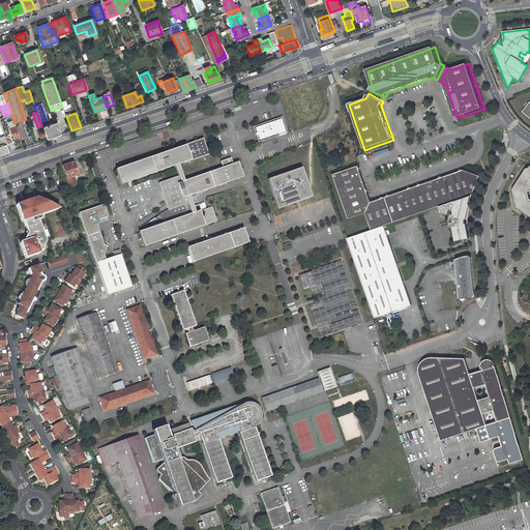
[(287,134),(291,133),(286,117),(257,128),(261,141),(287,131),(287,134)]
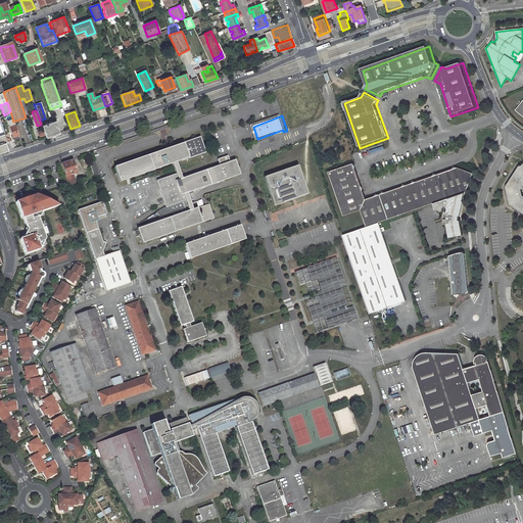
[(59,133),(55,121),(41,126),(45,138),(59,133)]
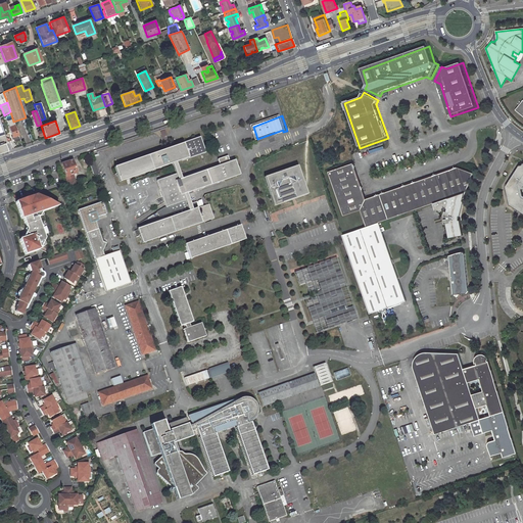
[(8,127),(13,140),(18,138),(14,126),(14,125),(14,123),(11,124),(12,126),(8,127)]
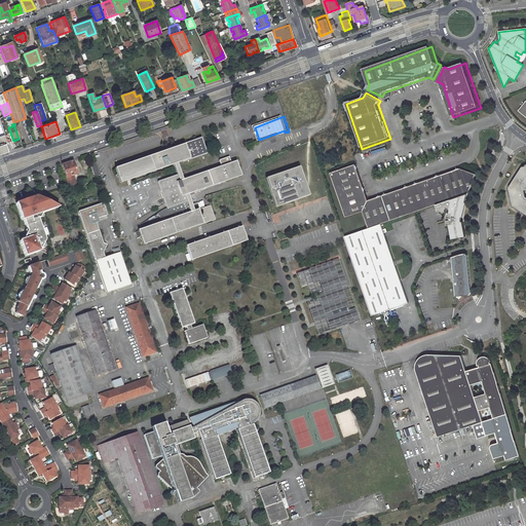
[(5,135),(0,136),(0,154),(11,151),(8,143),(5,135)]
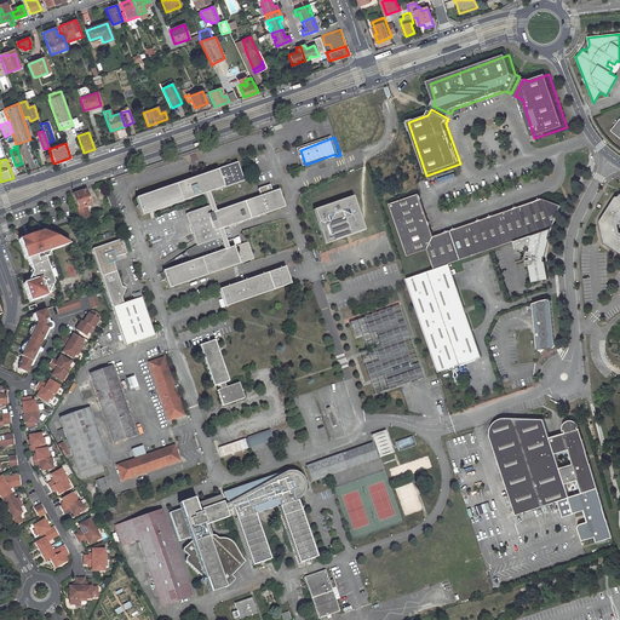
[(143,214),(206,194),(210,205),(191,211),(202,244),(197,245),(187,251),(191,258),(199,254),(202,258),(165,271),(166,273),(161,274),(162,280),(167,279),(171,287),(257,259),(251,241),(229,248),(223,229),(286,208),(280,190),(274,193),(271,185),(259,189),(262,196),(217,211),(211,191),(246,181),(240,162),(235,164),(233,165),(205,173),(199,176),(136,196),(143,214)]
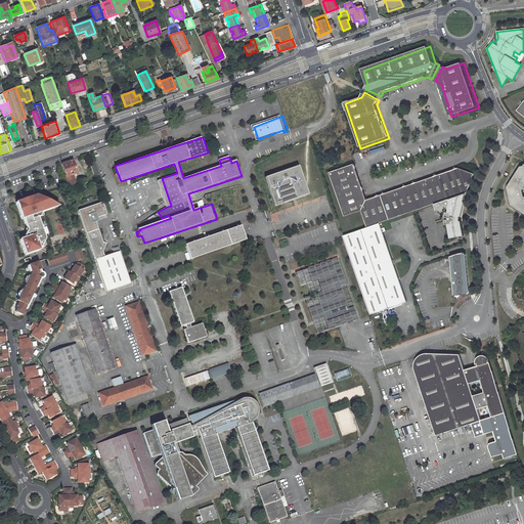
[(78,173),(74,161),(61,165),(70,188),(78,186),(74,174),(78,173)]
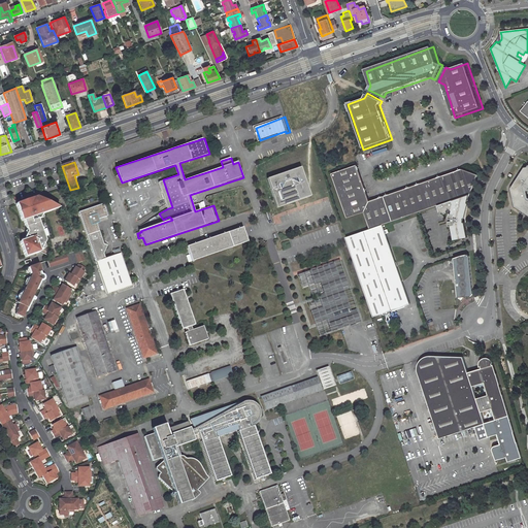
[(100,175),(96,163),(91,164),(96,177),(100,175)]
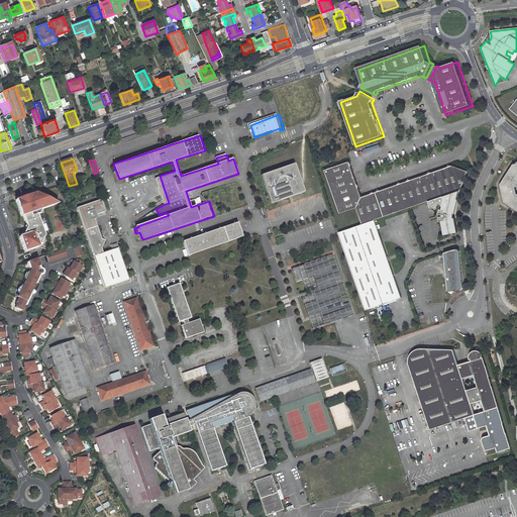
[(362,224),(442,196),(459,191),(467,171),(451,165),(359,196),(347,161),(322,169),(337,213),(355,206),(362,224)]
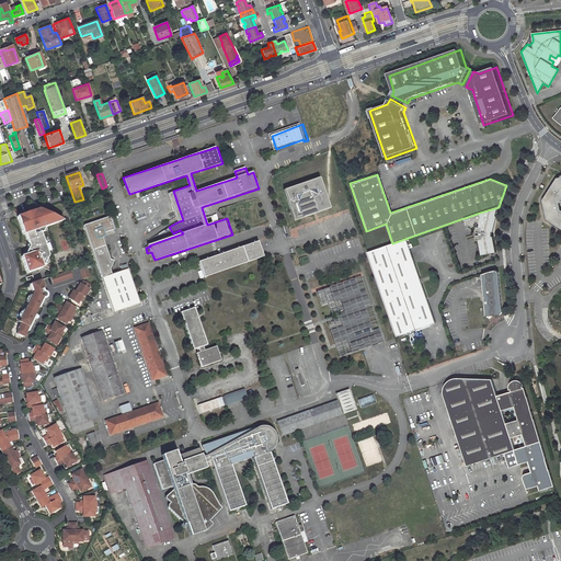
[(560,176),(557,178),(542,199),(547,220),(560,229),(560,176)]
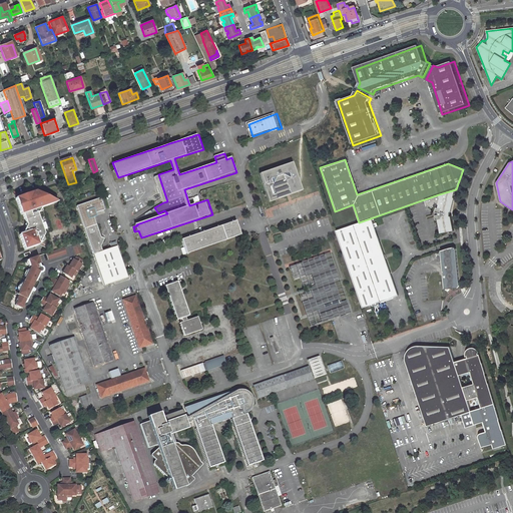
[(294,162),(280,167),(282,175),(289,172),(290,175),(298,172),(294,162)]
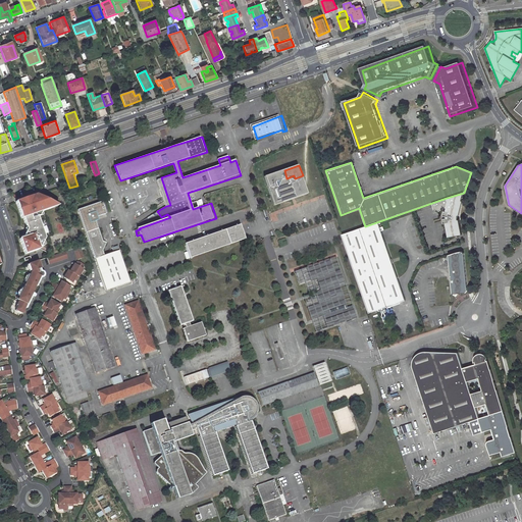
[(295,200),(290,185),(296,183),(297,186),(299,186),(306,183),(303,175),(295,178),(294,175),(286,178),(284,170),(276,173),(279,183),(276,184),(277,186),(270,188),(272,195),(283,192),(286,202),(295,200)]
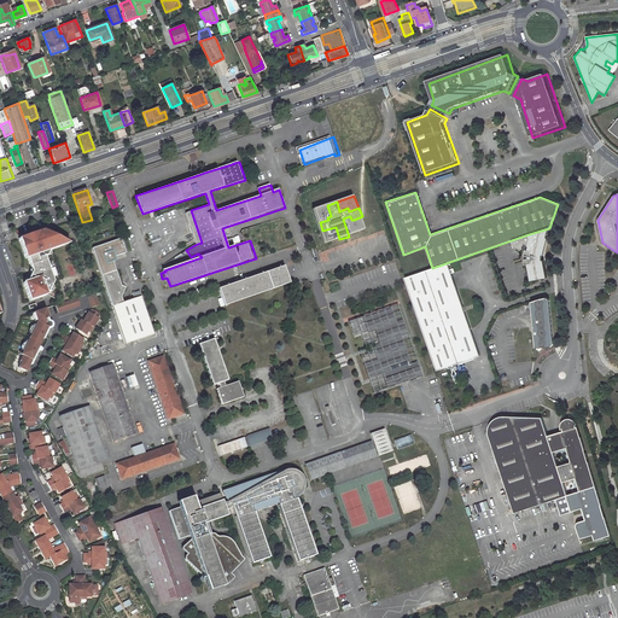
[(320,222),(328,220),(327,217),(331,216),(327,205),(315,209),(320,222)]
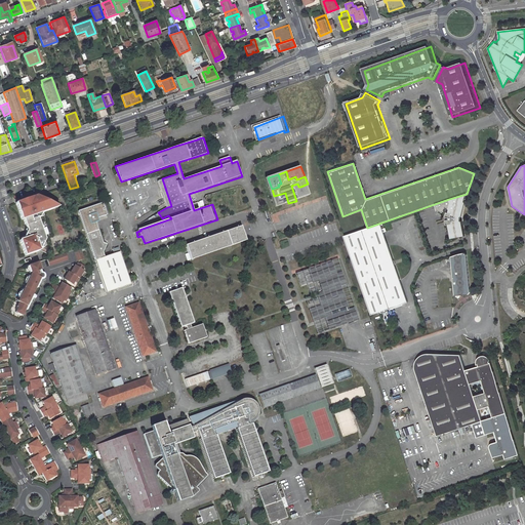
[(162,178),(157,180),(167,207),(171,206),(162,178)]
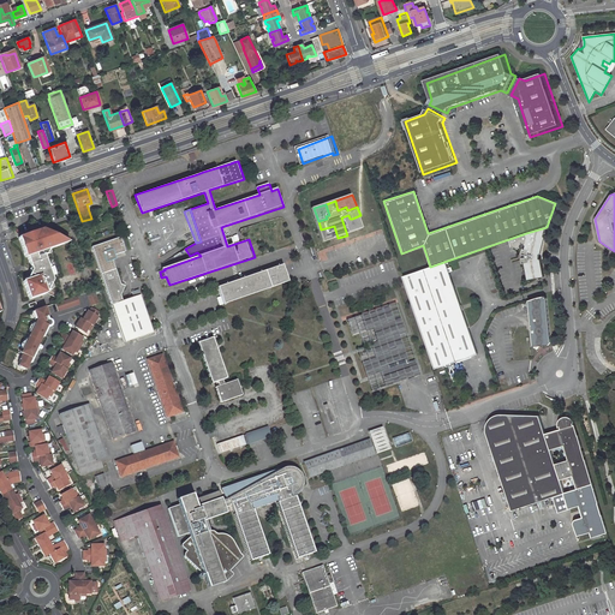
[(347,236),(365,228),(360,215),(352,219),(350,219),(348,215),(341,218),(347,236)]
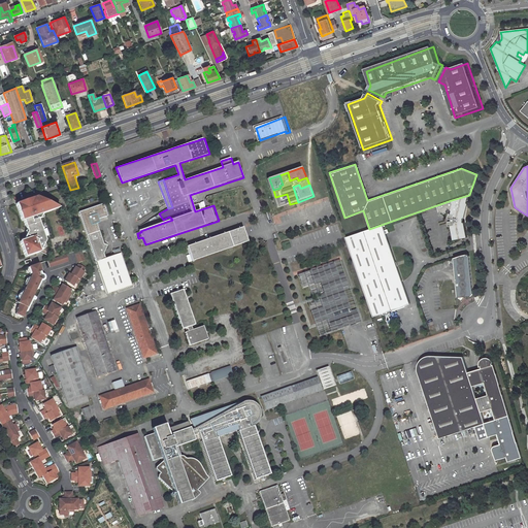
[(279,208),(290,204),(287,194),(275,197),(279,208)]
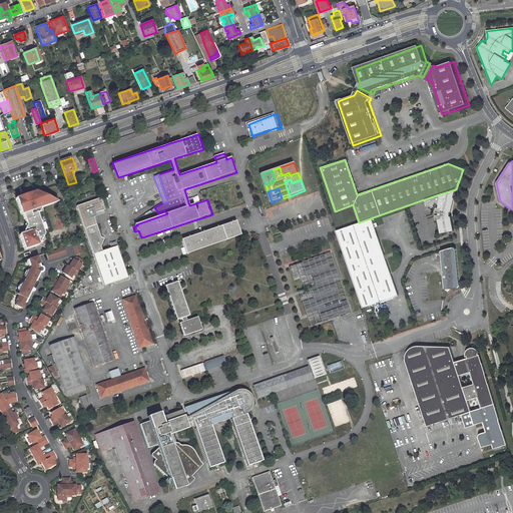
[(441,201),(440,206),(438,206),(437,211),(438,219),(440,219),(443,233),(457,230),(454,215),(452,215),(450,215),(450,212),(452,212),(454,212),(458,195),(455,194),(456,189),(439,194),(427,199),(429,206),(435,208),(437,201),(441,201)]
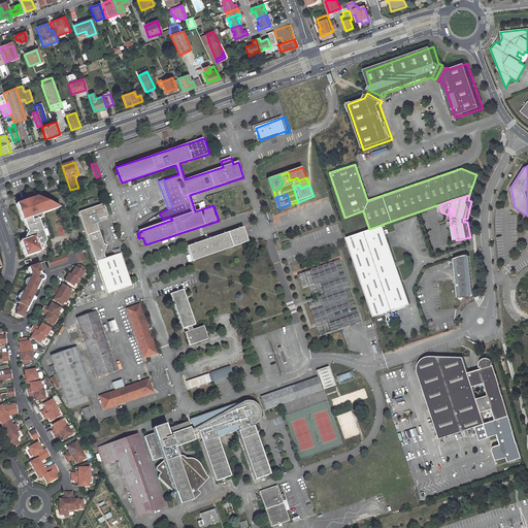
[(30,200),(17,204),(22,222),(24,221),(27,231),(28,233),(26,235),(25,238),(24,240),(22,241),(20,241),(25,258),(38,254),(37,251),(40,251),(41,250),(44,245),(46,241),(39,220),(43,215),(56,210),(55,206),(39,199),(34,200),(30,202),(30,200)]
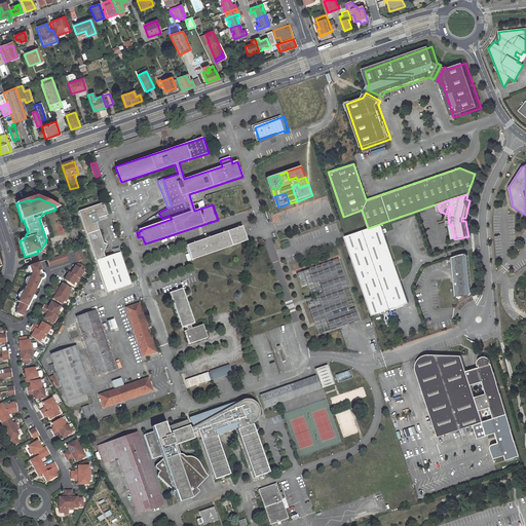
[(104,242),(97,221),(98,218),(109,214),(105,202),(92,207),(81,211),(96,260),(106,256),(105,252),(109,243),(108,243),(104,242)]
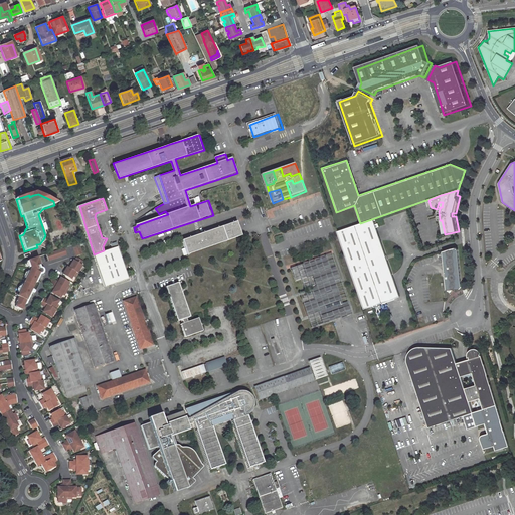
[(398,297),(372,219),(338,231),(364,310),(398,297)]
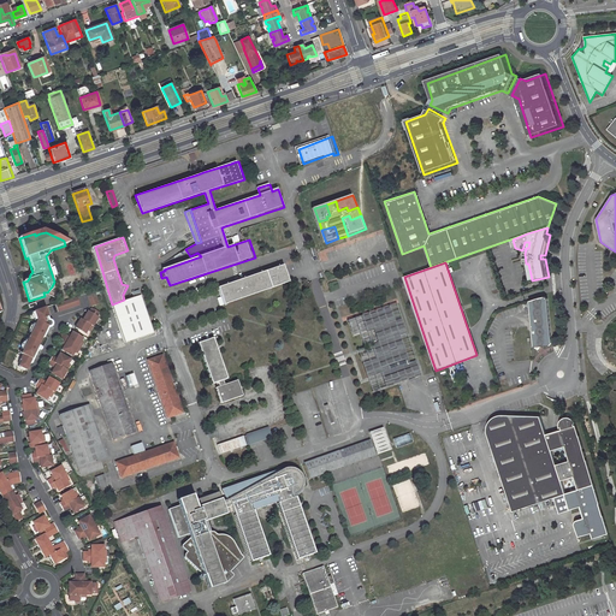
[(280,266),(214,289),(220,306),(285,284),(280,266)]
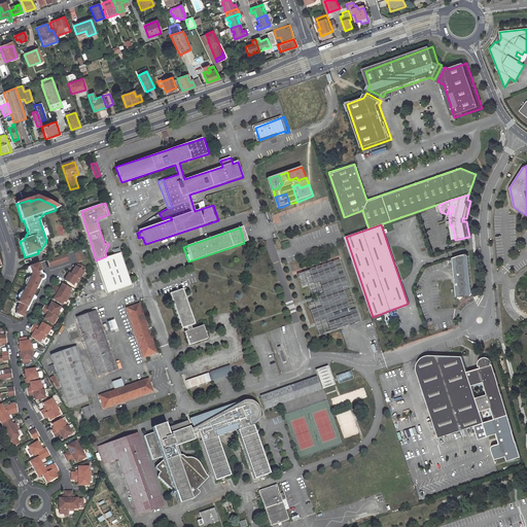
[(74,251),(77,261),(77,262),(84,259),(80,249),(74,251)]
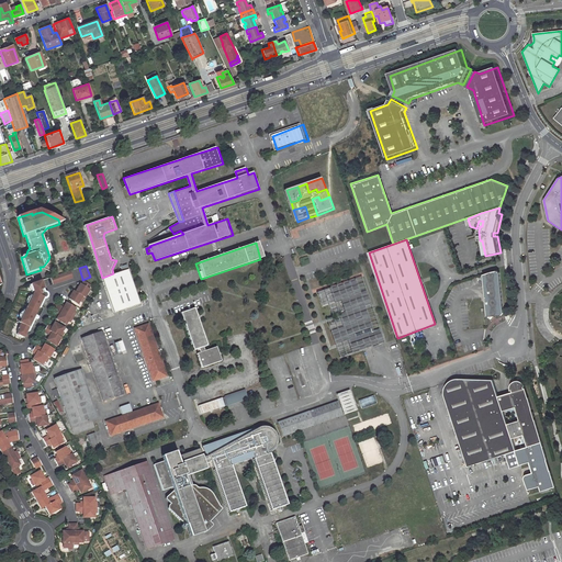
[(142,304),(131,268),(113,273),(102,278),(113,313),(142,304)]
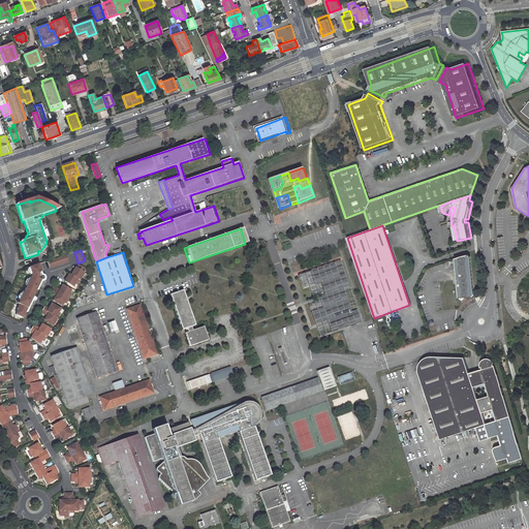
[(474,293),(471,257),(468,254),(461,255),(455,258),(458,299),(459,298),(465,298),(472,298),(474,293)]
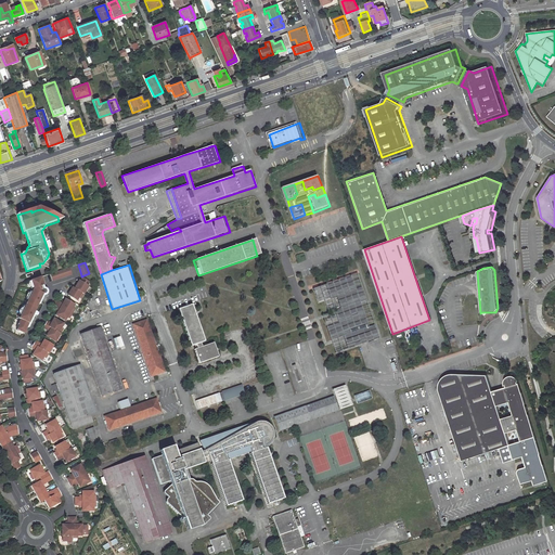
[(52,281),(72,274),(69,268),(50,274),(52,281)]
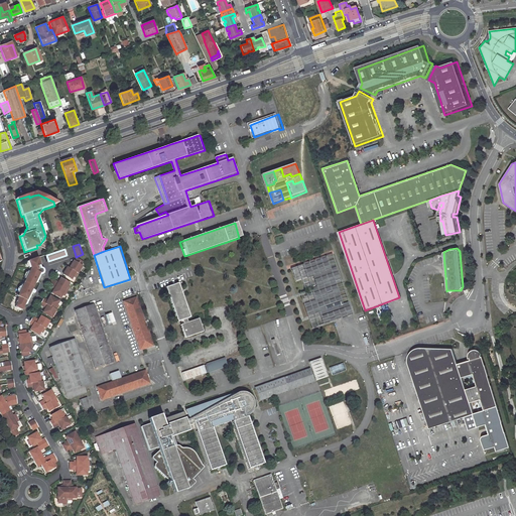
[(40,257),(30,260),(32,267),(18,295),(20,295),(17,300),(18,301),(16,306),(23,309),(41,273),(40,272),(41,269),(44,268),(45,267),(43,264),(42,263),(40,257)]
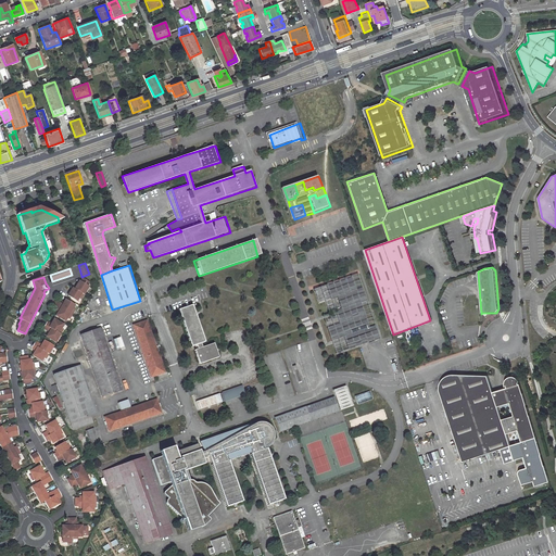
[(79,281),(75,289),(84,294),(89,286),(88,286),(90,282),(83,278),(80,281),(79,281)]
